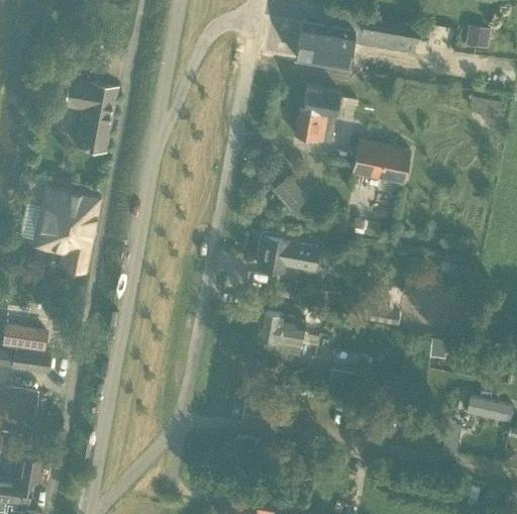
[(303,35),(300,56),(335,61),(341,25),(304,18),(301,34),(303,35)]
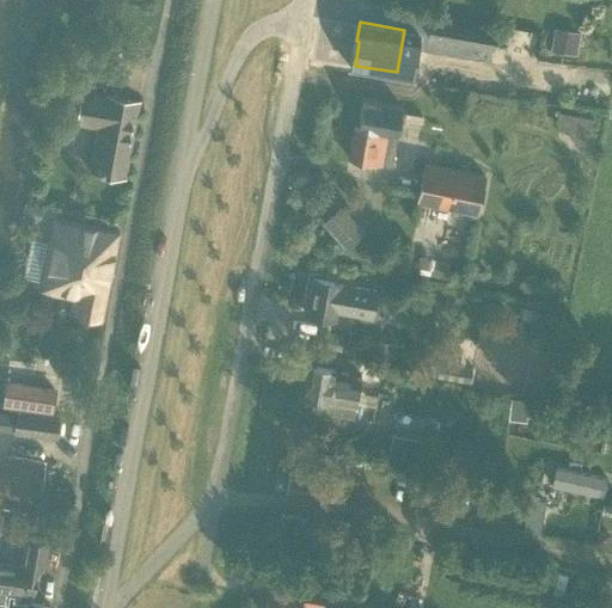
[(499,32),(432,22),(428,42),(495,53),(499,32)]
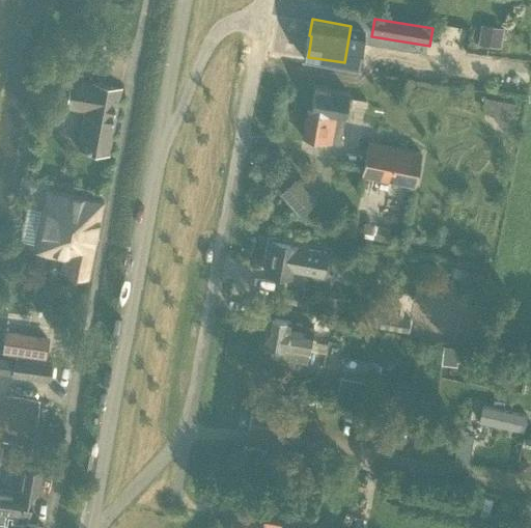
[(479,47),(499,51),(503,32),(482,28),(479,47)]
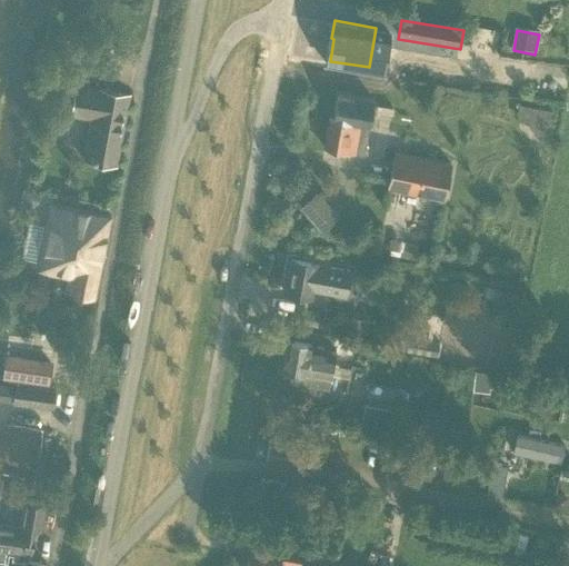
[(91,120),(85,160),(118,167),(130,98),(77,88),(70,117),(91,120)]
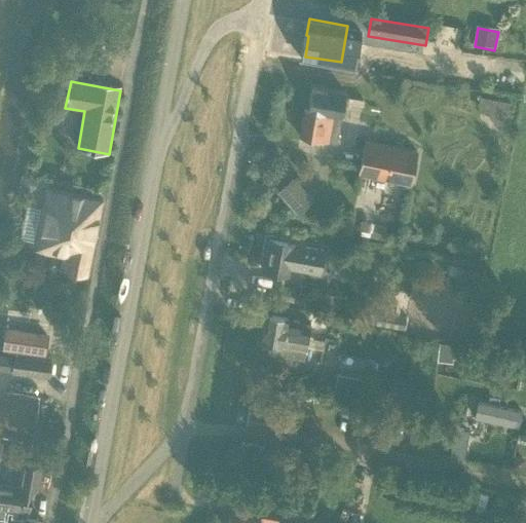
[(304,113),(300,138),(330,143),(338,144),(340,134),(342,119),(346,94),(311,88),(307,114),(304,113)]
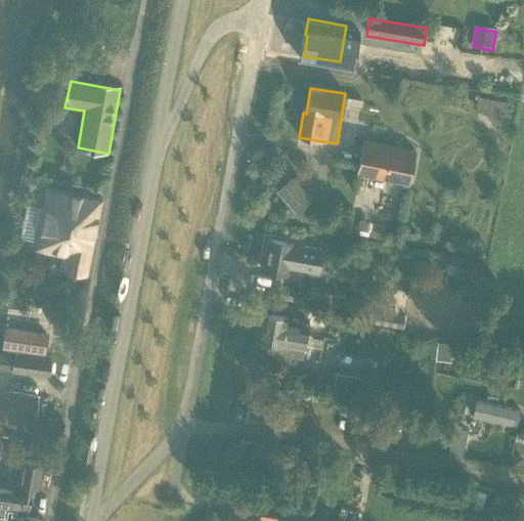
[(511,103),(479,96),(476,113),(488,115),(496,125),(506,128),(511,103)]
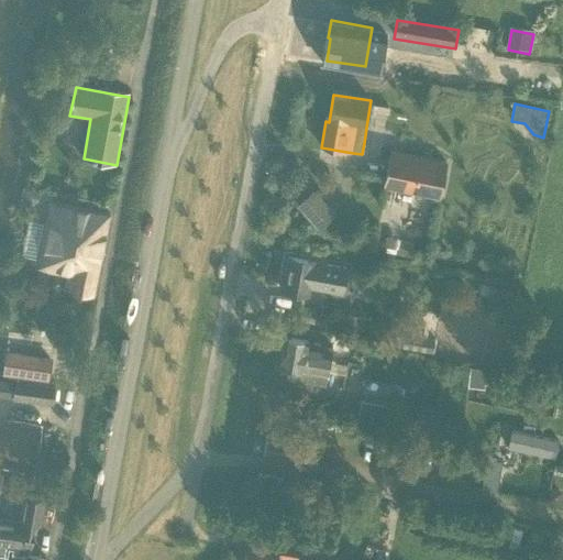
[(448,164),(392,152),(384,190),(439,201),(448,164)]
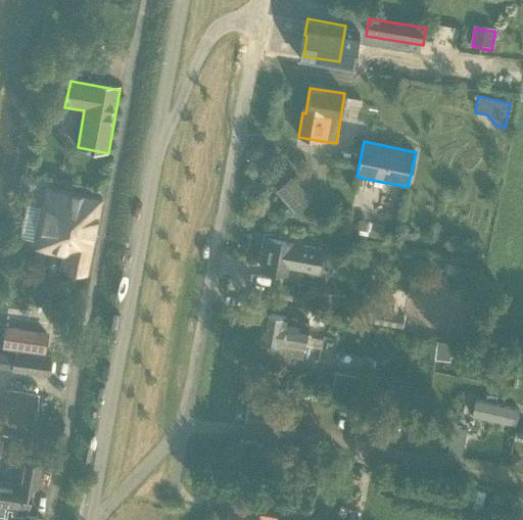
[(22,175),(19,189),(36,192),(38,178),(22,175)]
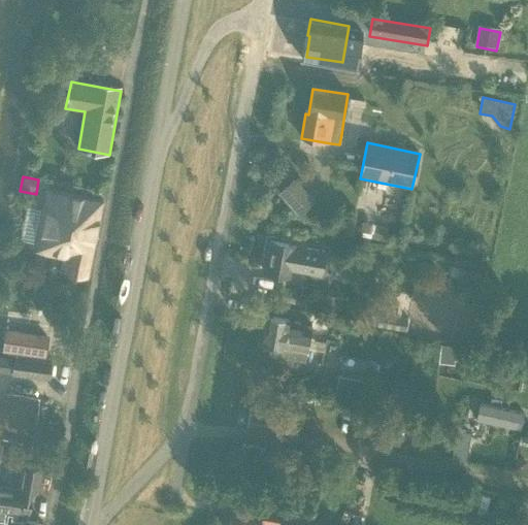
[(296,182),(282,195),(288,201),(302,188),(296,182)]
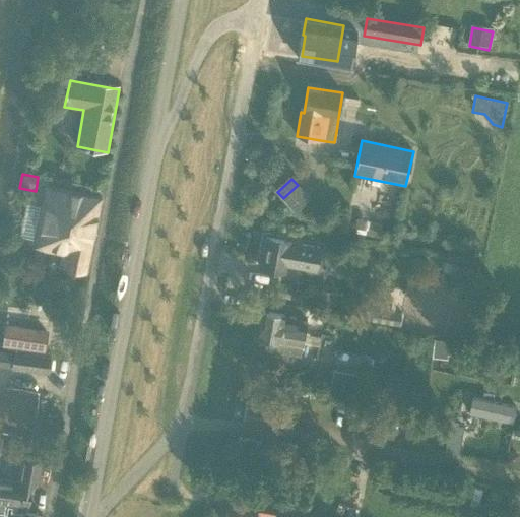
[(102,201),(101,201),(48,190),(37,244),(53,247),(52,253),(64,256),(62,269),(87,273),(102,201)]
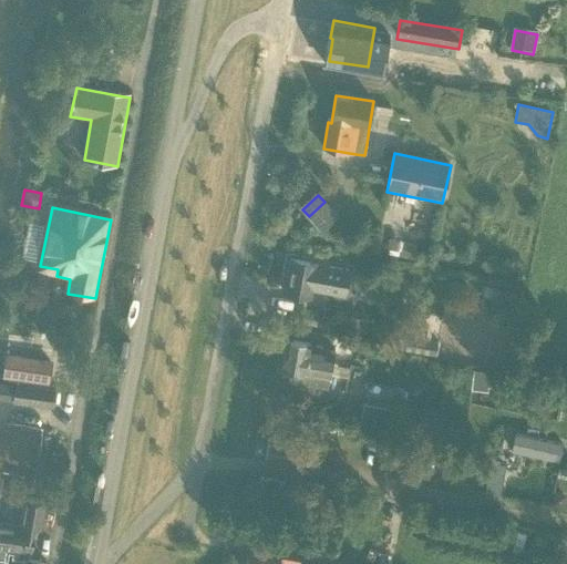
[(347,299),(350,273),(289,262),(285,294),(312,299),(313,294),(347,299)]
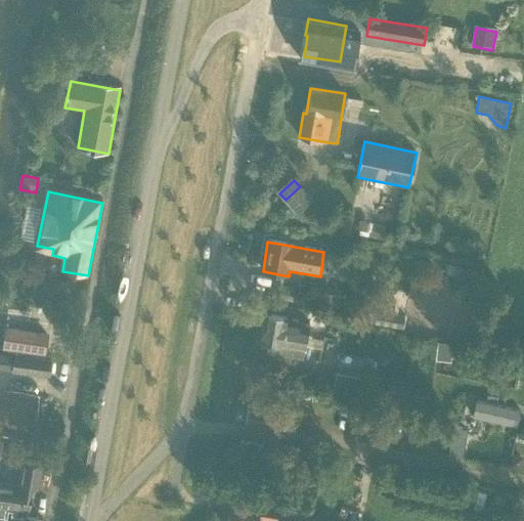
[(274,287),(272,300),(293,303),(295,290),(274,287)]
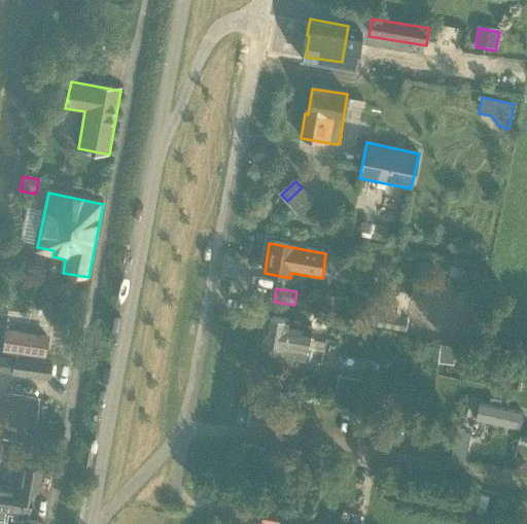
[(323,295),(320,310),(338,313),(340,299),(323,295)]
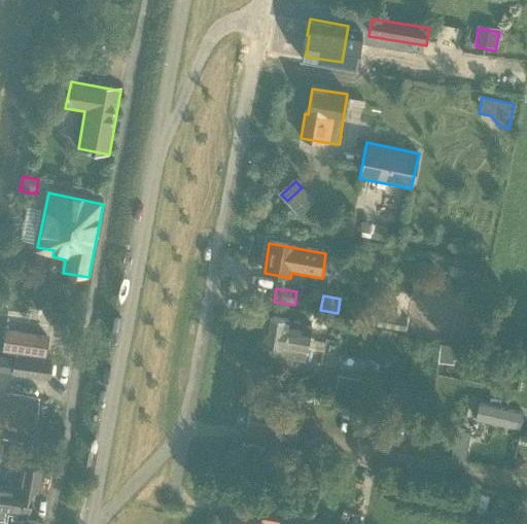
[(288,322),(278,320),(268,318),(262,345),(273,347),(271,357),(305,364),(311,332),(312,326),(288,322)]
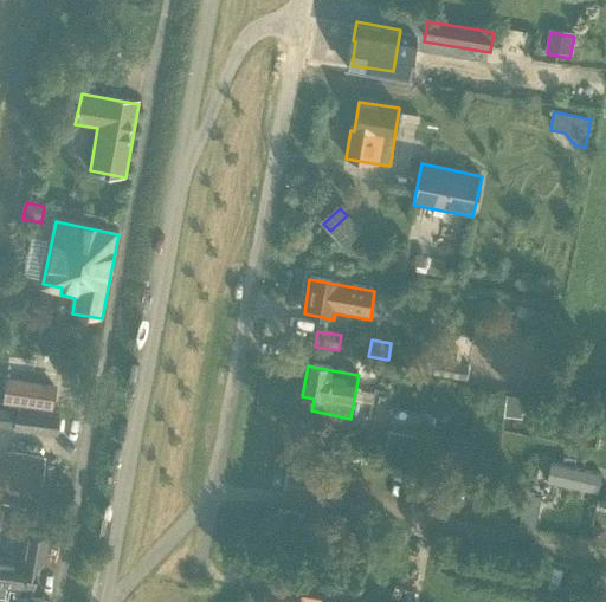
[(57,387),(7,380),(4,406),(55,413),(57,387)]
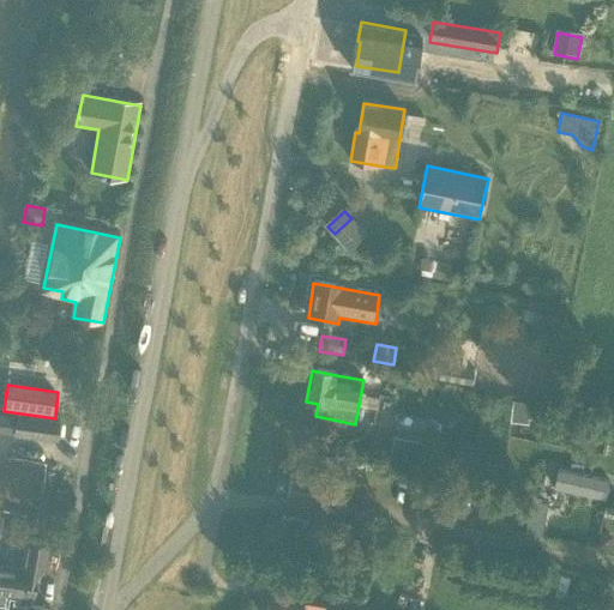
[(513,403),(511,421),(529,422),(531,405),(513,403)]
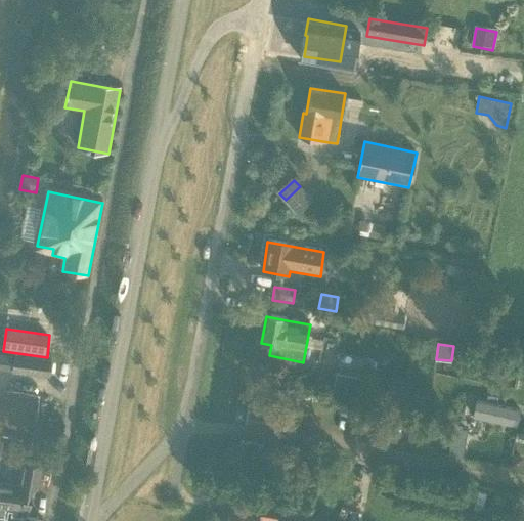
[(12,357),(0,355),(0,372),(10,374),(12,357)]
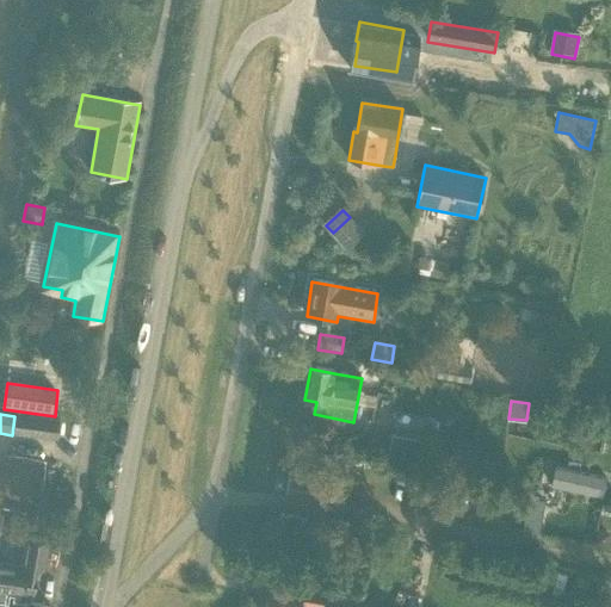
[(59,444),(61,425),(17,417),(14,437),(59,444)]
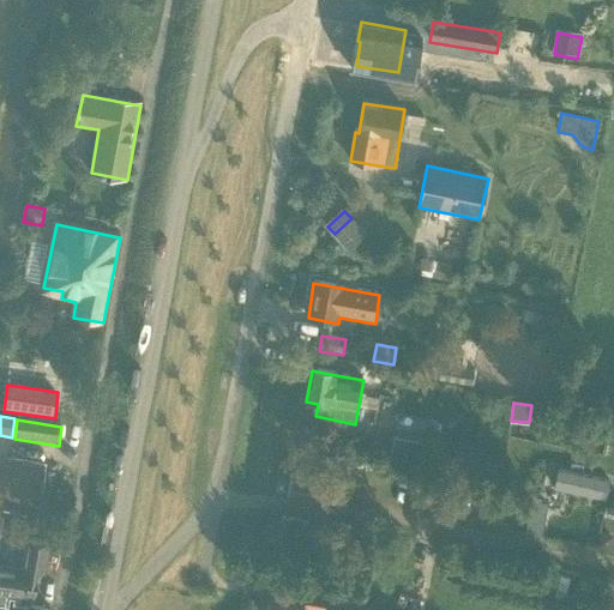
[(395,441),(391,459),(419,464),(422,447),(395,441)]
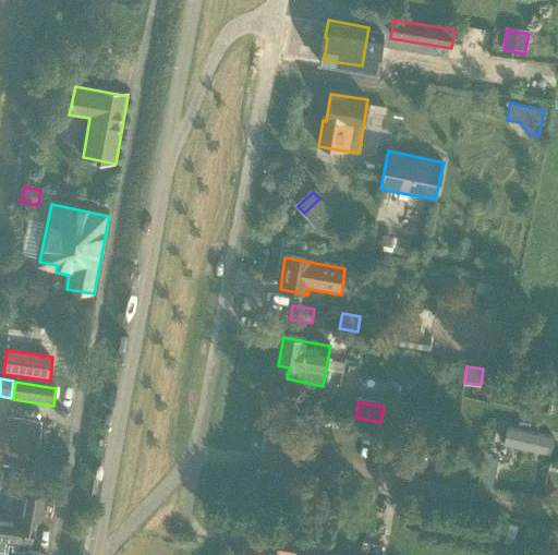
[(509,429),(505,446),(550,456),(555,438),(509,429)]
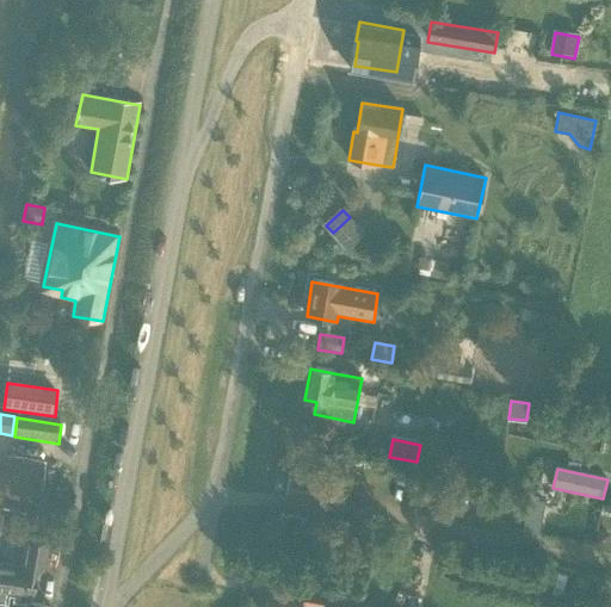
[(31,606),(32,599),(34,599),(38,573),(45,574),(51,544),(26,539),(22,569),(0,565),(0,605),(8,606),(10,600),(14,600),(13,606),(31,606)]
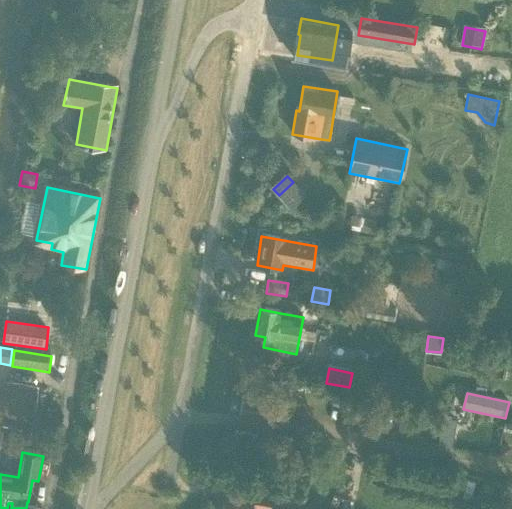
[(226,495),(223,508),(270,508),(274,487),(263,485),(262,492),(256,490),(255,500),(226,495)]
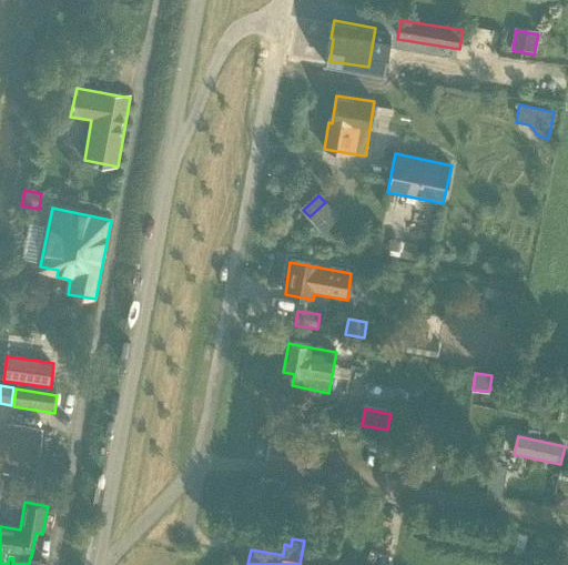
[(325,564),(328,551),(322,548),(315,547),(312,564),(325,564)]
